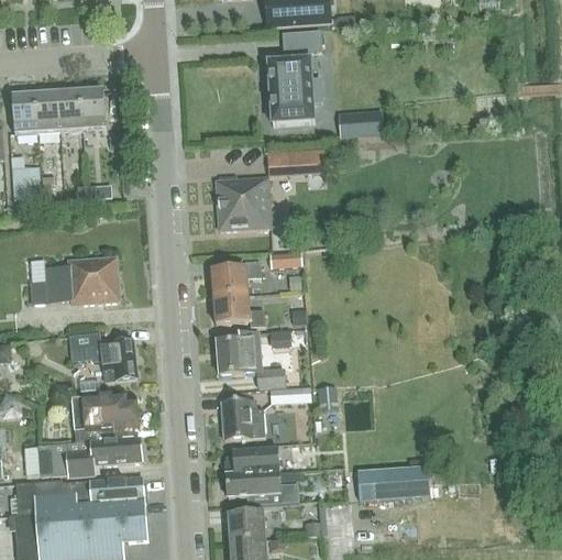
[(266,1),(268,30),(331,25),(330,0),(282,0),(266,1)]
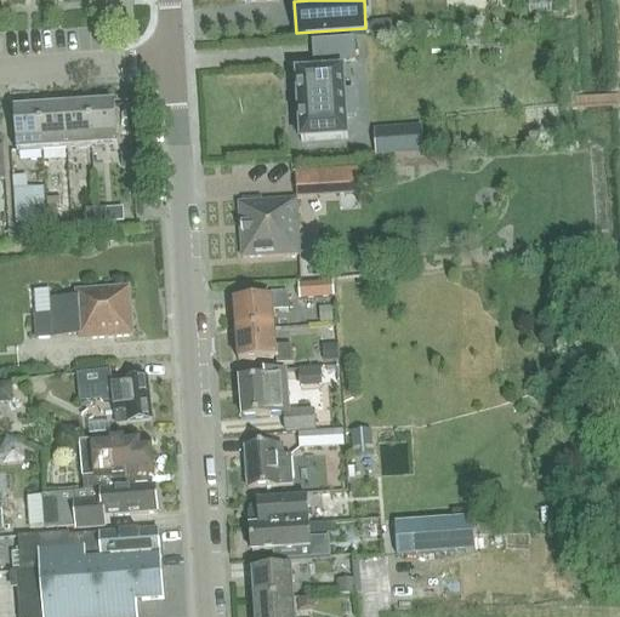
[(297,73),(301,142),(348,138),(347,116),(356,115),(354,91),(345,92),(343,70),(339,70),(337,62),(354,61),(353,39),(313,41),(314,63),(318,63),(319,72),(297,73)]
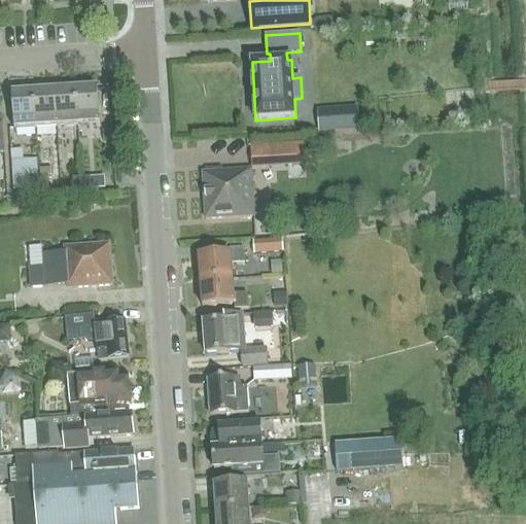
[(64,90),(53,90),(55,126),(56,126),(58,154),(72,153),(71,133),(66,133),(66,125),(76,125),(73,83),(63,84),(64,90)]
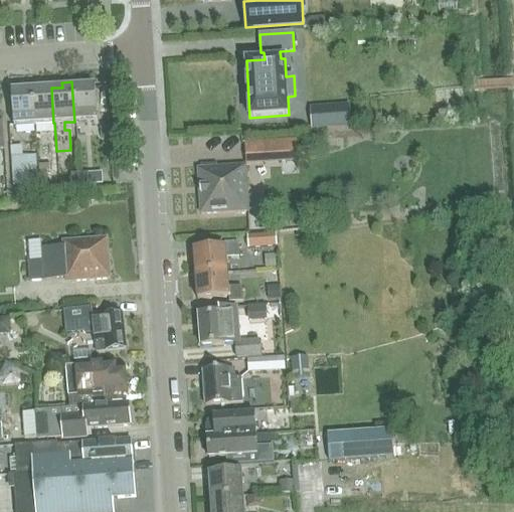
[(80,81),(71,81),(74,122),(96,120),(93,84),(81,86),(80,81)]
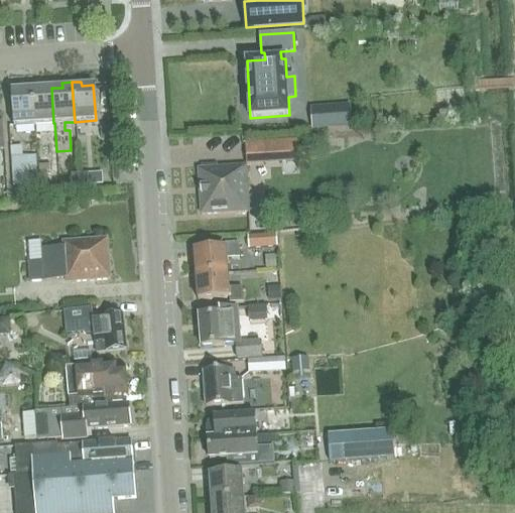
[(39,84),(30,85),(32,124),(53,123),(51,88),(39,89),(39,84)]
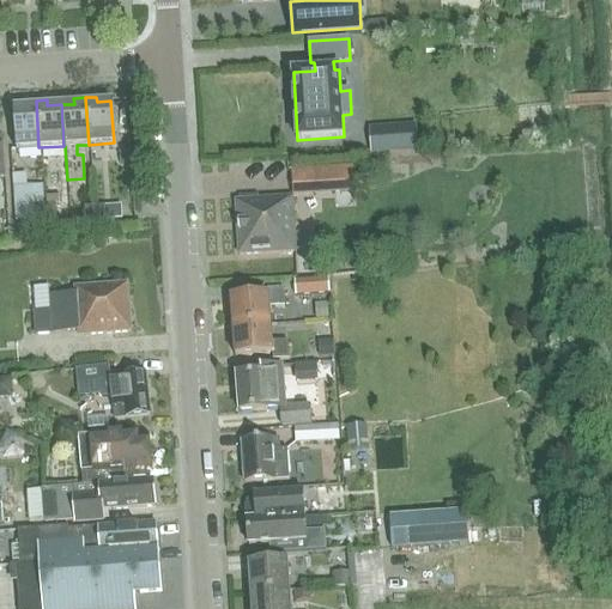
[(25,107),(11,108),(13,150),(38,147),(36,101),(25,102),(25,107)]
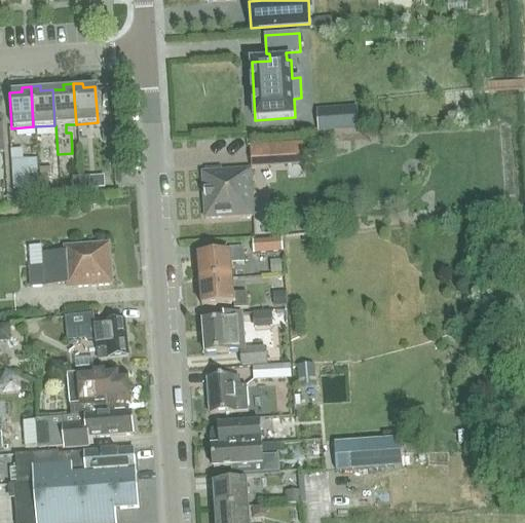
[(305,128),(271,129),(271,153),(306,152),(305,128)]
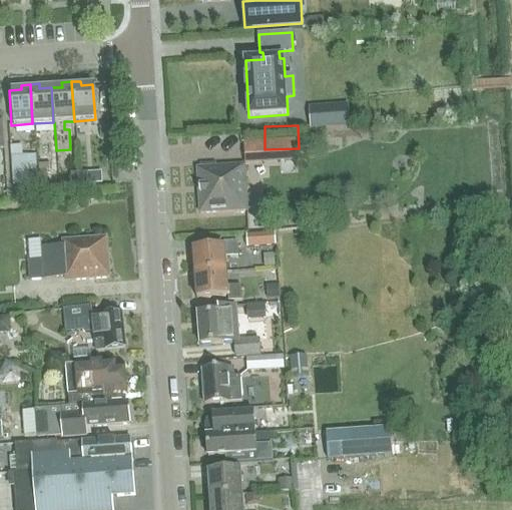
[(39,182),(37,161),(36,152),(23,153),(22,142),(10,143),(13,184),(39,182)]
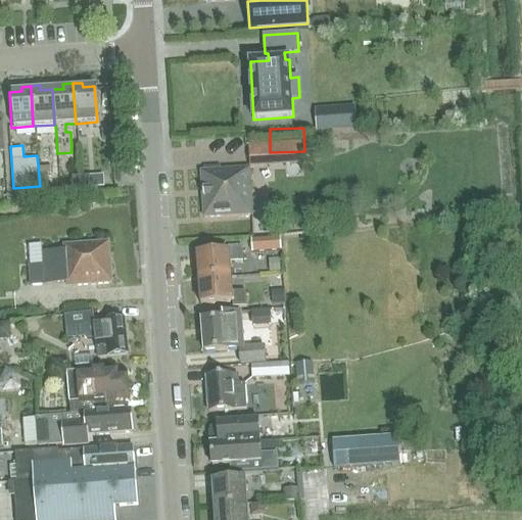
[(50,163),(38,164),(40,186),(48,185),(47,173),(51,172),(50,163)]
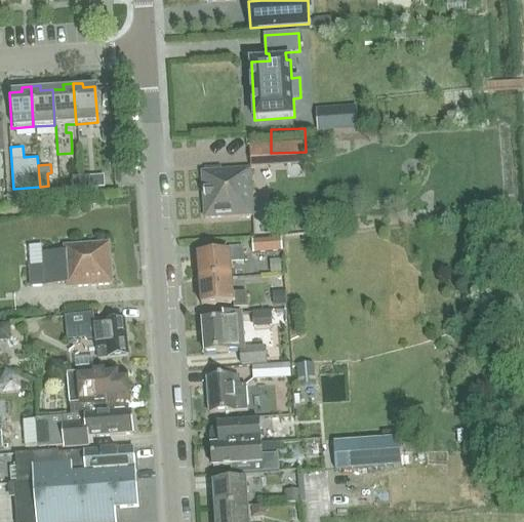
[(252,213),(250,183),(249,166),(201,169),(204,216),(252,213)]
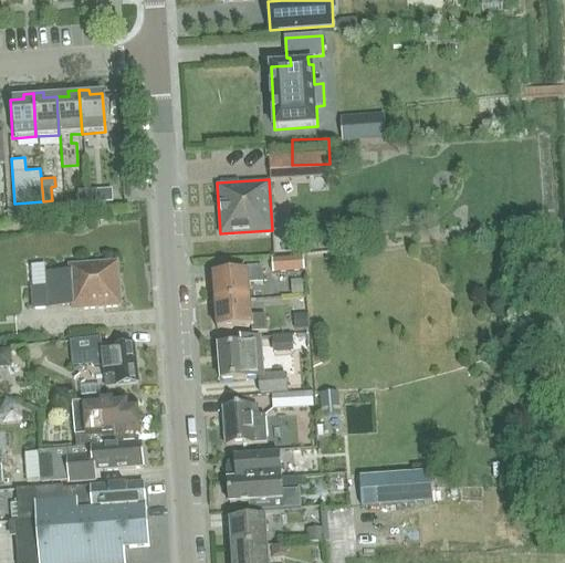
[(97,201),(96,187),(77,190),(79,204),(97,201)]
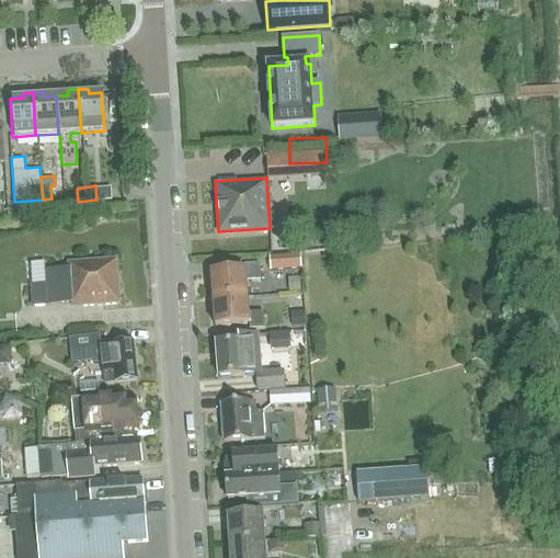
[(299,253),(269,255),(270,268),(300,265),(299,253)]
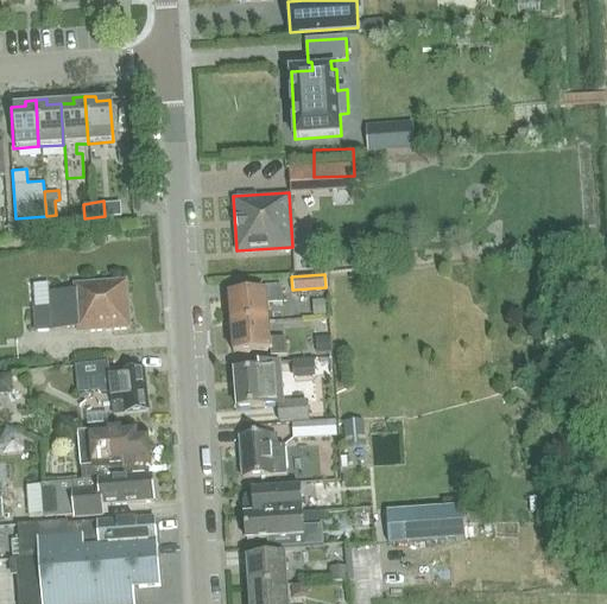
[(128,328),(125,279),(71,281),(73,287),(49,288),(50,304),(32,305),(35,330),(51,326),(82,324),(82,330),(128,328)]
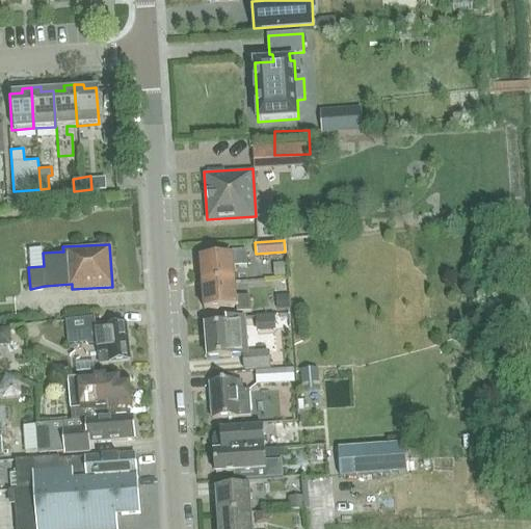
[(202,282),(234,280),(233,264),(246,263),(245,249),(232,250),(232,255),(201,257),(202,282)]
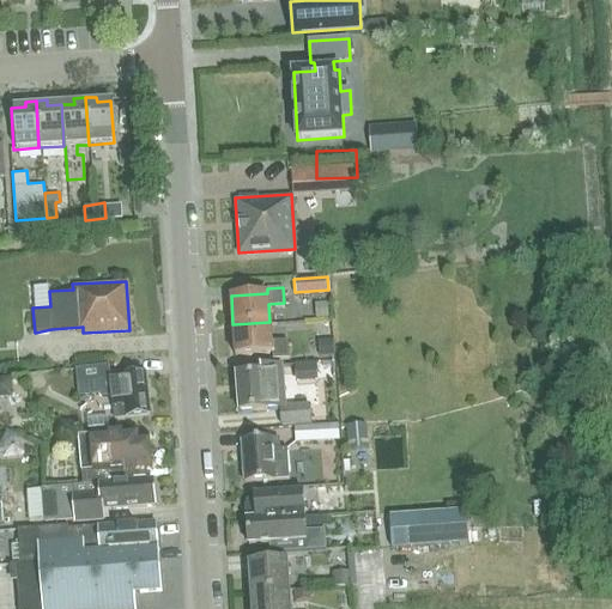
[(270,322),(232,324),(234,354),(271,352),(272,357),(288,355),(286,339),(271,340),(270,322)]
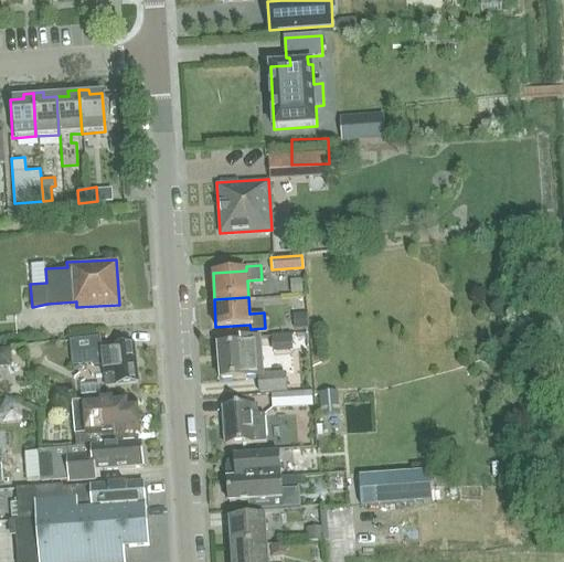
[(96,362),(94,335),(68,338),(70,348),(73,347),(74,364),(96,362)]
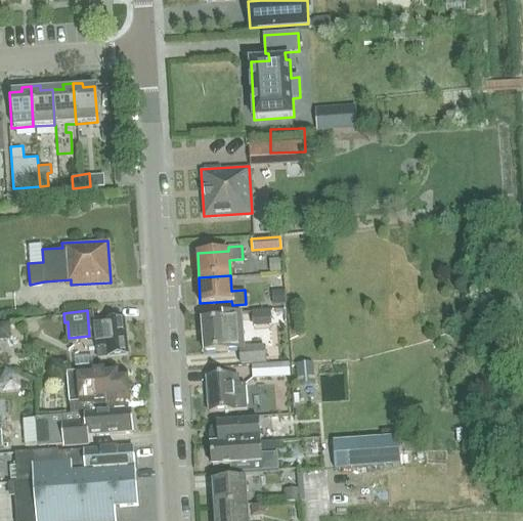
[(222,318),(201,319),(203,350),(226,349),(240,348),(241,361),(265,360),(264,343),(244,345),(243,331),(241,324),(241,312),(222,313),(222,318)]
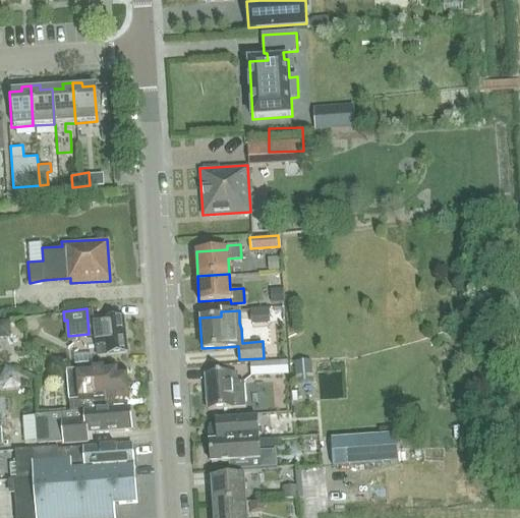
[(121,314),(94,318),(97,354),(125,351),(121,314)]
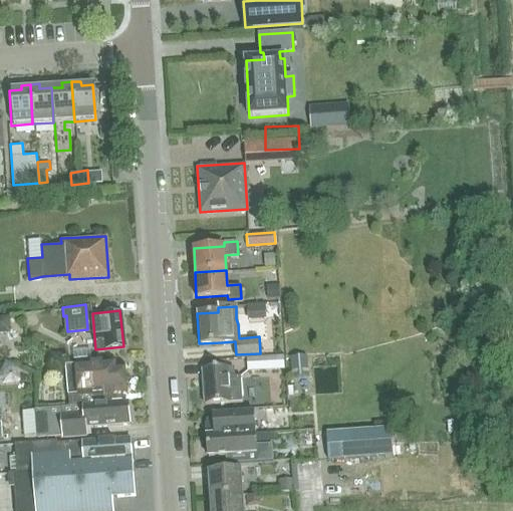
[(283,354),(246,356),(247,368),(284,367),(283,354)]
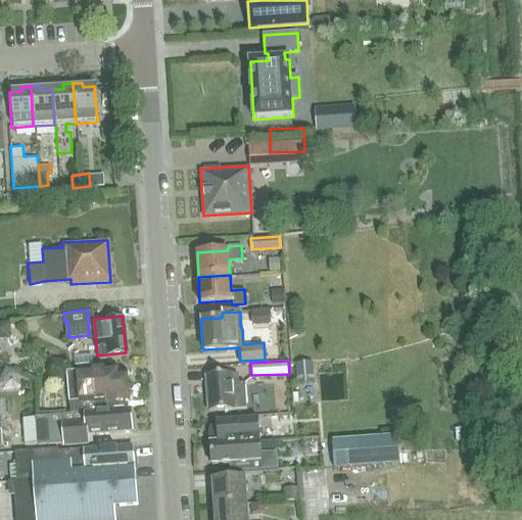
[(312,362),(294,363),(295,383),(313,382),(312,362)]
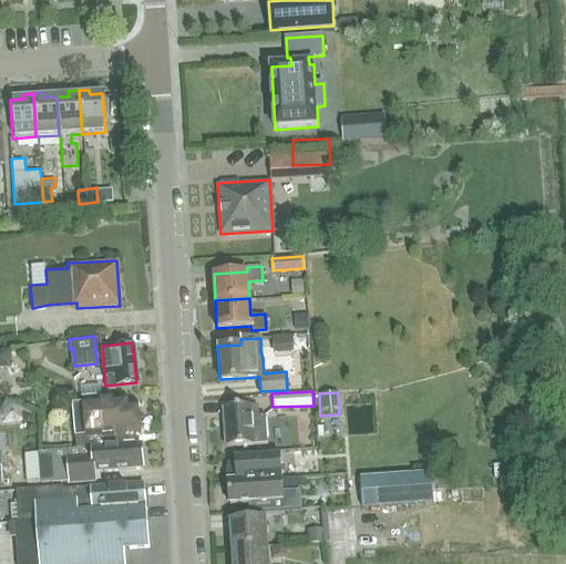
[(82,401),(73,402),(76,447),(139,442),(135,402),(115,403),(115,397),(82,400),(82,401)]
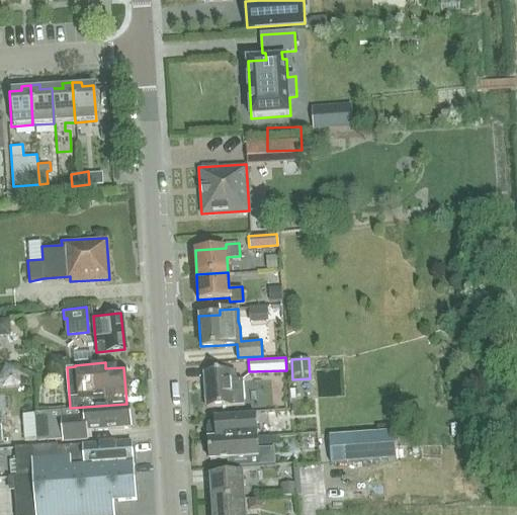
[(244,404),(242,378),(235,378),(234,369),(202,371),(205,407),(232,405),(244,404)]
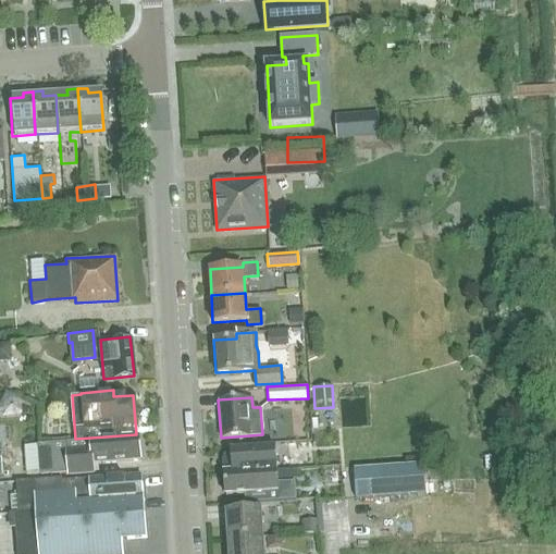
[(37,443),(24,444),(26,474),(39,472),(39,474),(66,471),(66,474),(93,470),(93,462),(101,462),(139,457),(137,435),(99,439),(68,442),(68,446),(53,447),(51,441),(37,441),(37,443)]
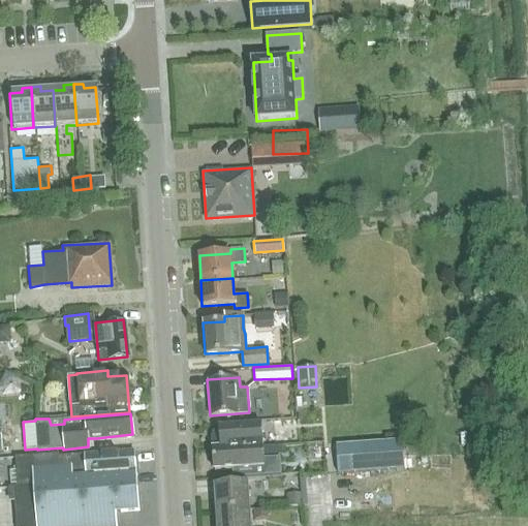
[(212,431),(211,435),(211,447),(212,446),(214,469),(231,468),(233,476),(280,473),(279,456),(264,457),(261,423),(219,426),(218,426),(214,428),(212,431)]
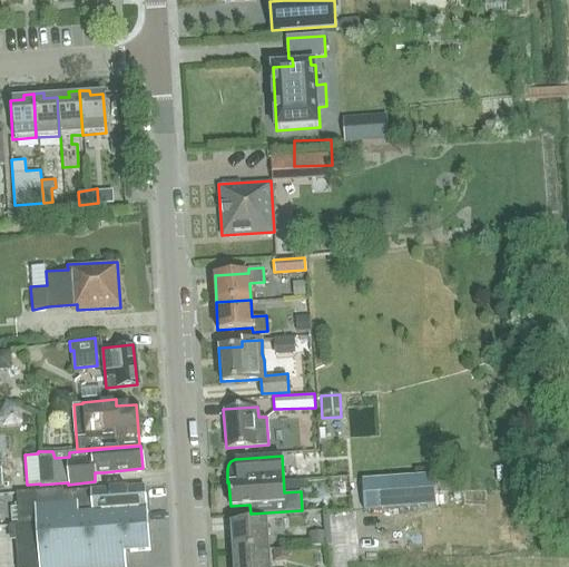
[(360,475),(362,506),(433,500),(431,469),(360,475)]
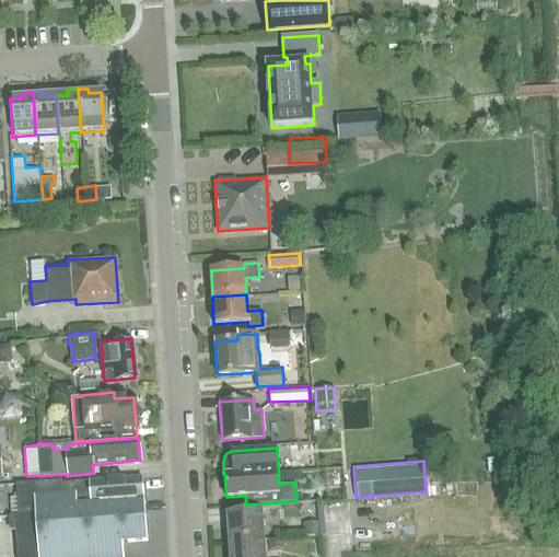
[(146,538),(142,477),(65,483),(65,479),(14,483),(16,515),(13,514),(15,556),(121,556),(121,540),(146,538)]
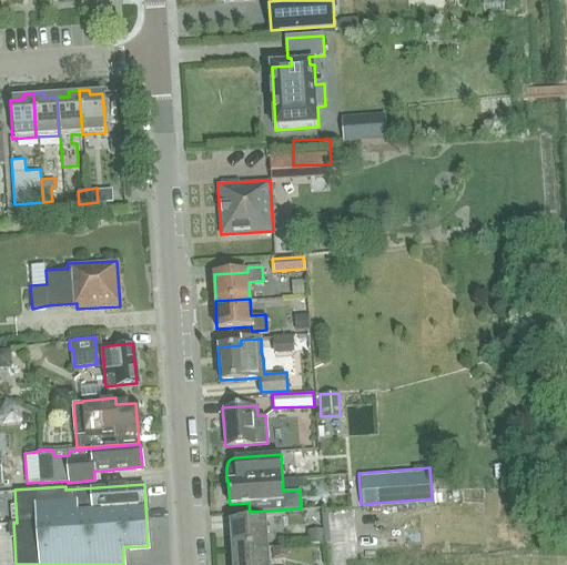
[(232,548),(265,545),(263,520),(230,522),(232,548)]
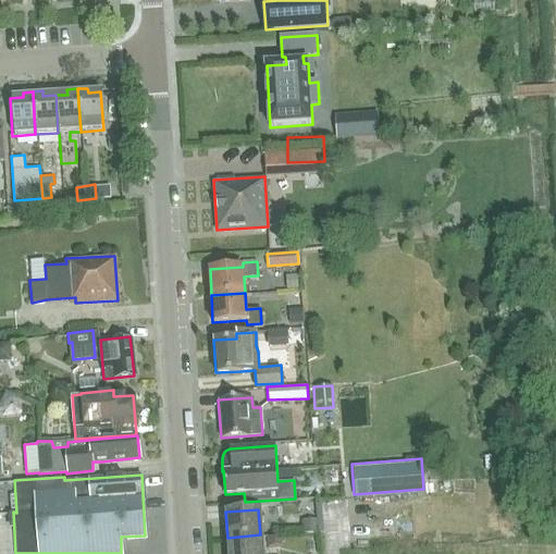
[(269,544),(283,543),(282,533),(268,536),(269,544)]
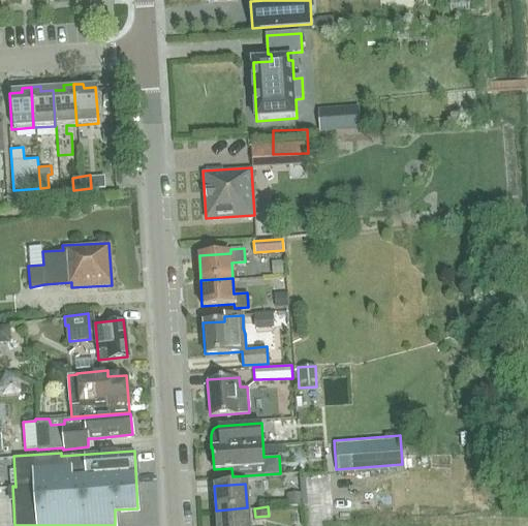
[(217,525),(248,525),(247,507),(216,511),(217,525)]
